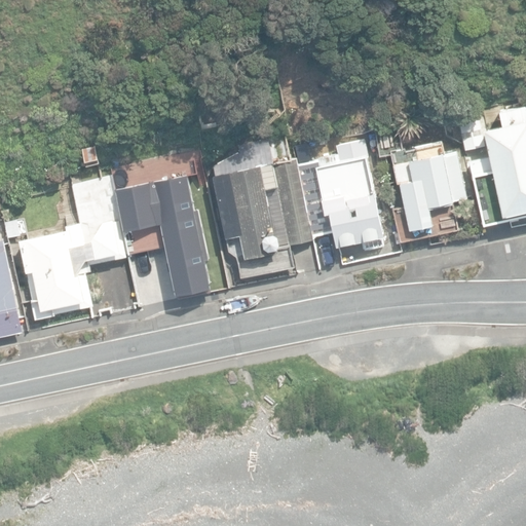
[(505,121),(525,118),(522,99),(502,103),(505,121)]
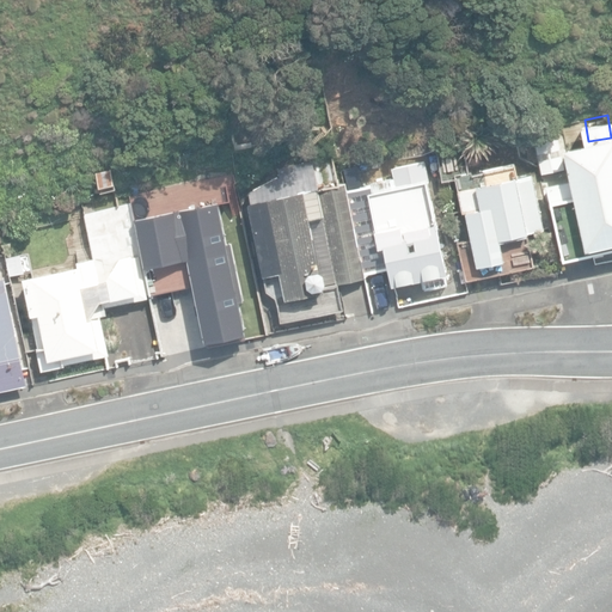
[(465,212),(477,265),(505,259),(503,254),(531,248),(528,234),(545,231),(533,173),(513,166),(487,172),(478,134),(438,142),(448,194),(458,191),(463,212),(465,212)]
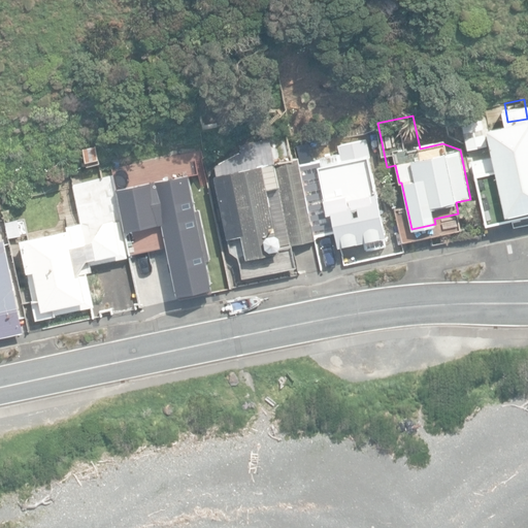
[(446,136),(465,147),(461,120),(436,125),(437,138),(446,136)]
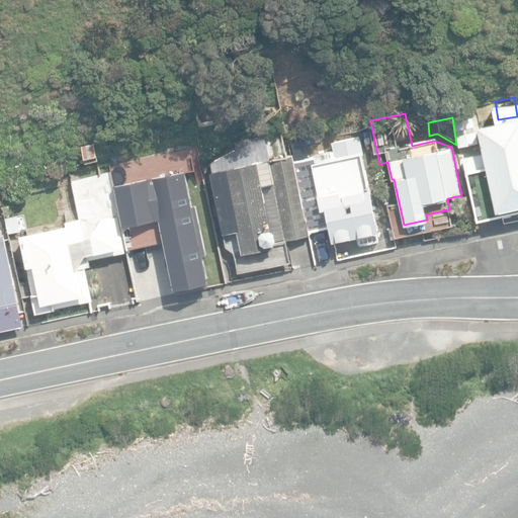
[(517,132),(476,141),(489,204),(517,197),(517,132)]
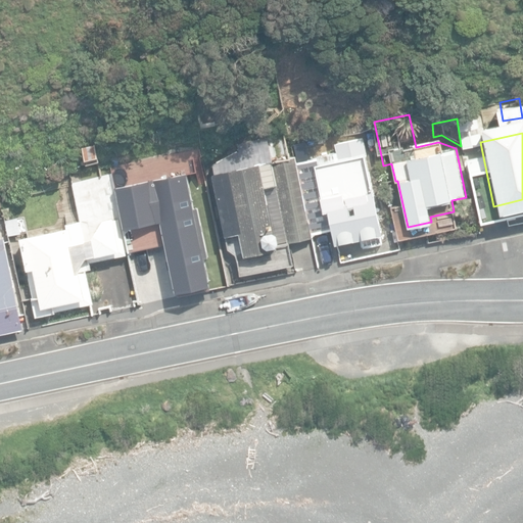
[(361,239),(363,247),(382,243),(364,137),(335,143),(337,149),(318,153),(318,157),(296,162),(295,157),(274,160),(289,240),(312,235),(312,234),(329,231),(331,245),(361,239)]
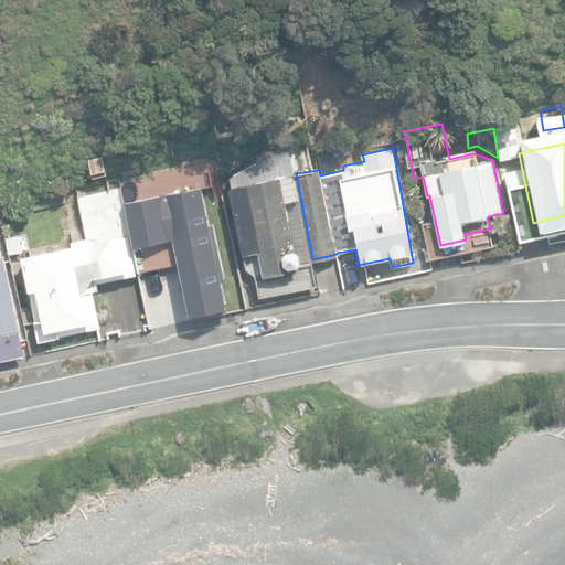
[(258,251),(264,275),(299,268),(287,202),(299,200),(288,149),(257,155),(231,173),(234,189),(232,189),(243,254),(258,251)]
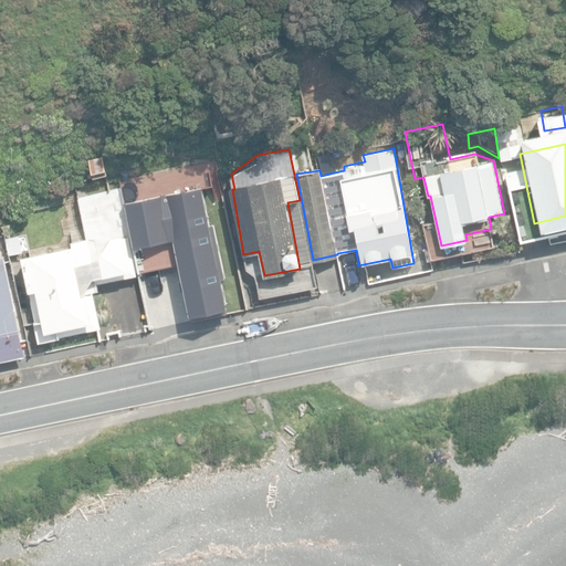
[(90,158),(92,174),(106,170),(104,156),(90,158)]
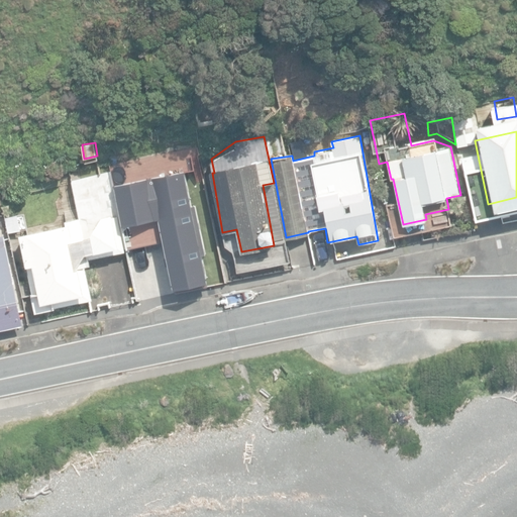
[(115,181),(121,209),(129,248),(157,241),(160,255),(210,244),(205,212),(203,212),(198,187),(200,186),(196,165),(115,181)]
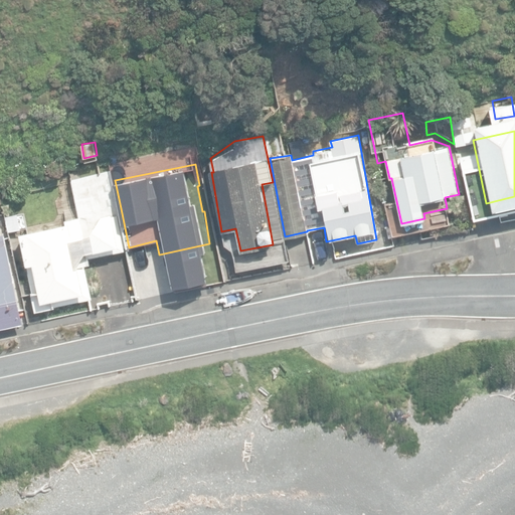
[(126,250),(120,222),(113,180),(111,171),(71,179),(78,216),(65,219),(66,224),(19,233),(21,240),(12,242),(14,255),(22,253),(24,267),(29,266),(38,312),(93,301),(84,266),(90,265),(89,258),(126,250)]
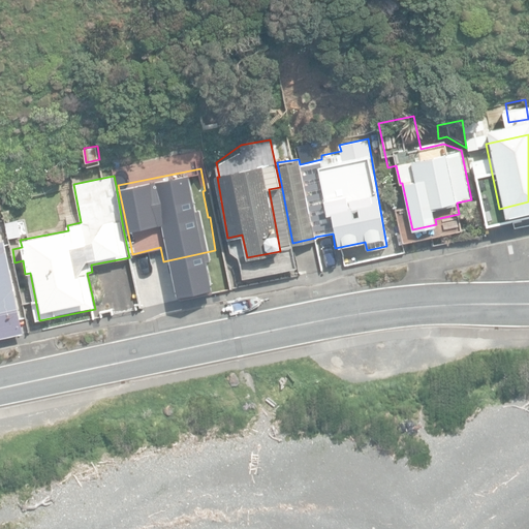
[(0,338),(25,333),(5,239),(0,240),(0,338)]
